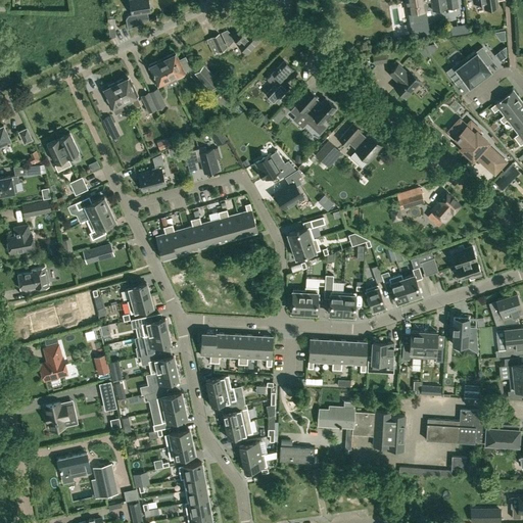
[(129,0),(132,15),(128,15),(128,16),(126,19),(127,29),(148,19),(147,12),(150,12),(148,0),(129,0)]
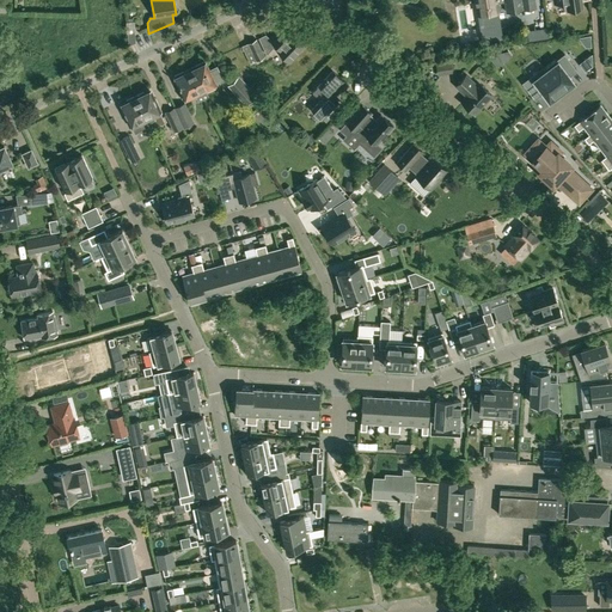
[(475,0),(478,13),(499,10),(497,2),(505,1),(506,12),(534,7),(533,0),(475,0)]
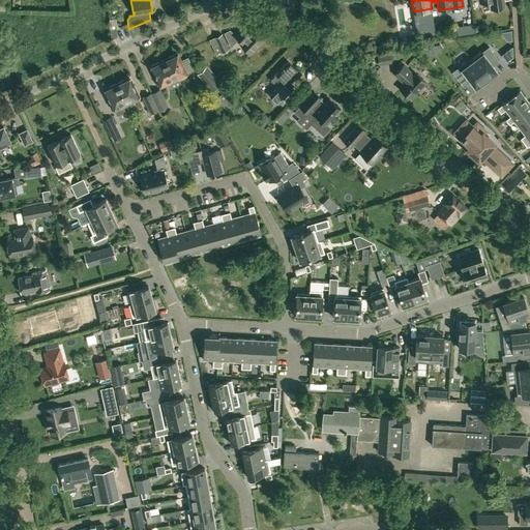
[(230,30),(224,33),(231,47),(238,38),(247,48),(252,52),(263,40),(246,23),(235,34),(230,30)]
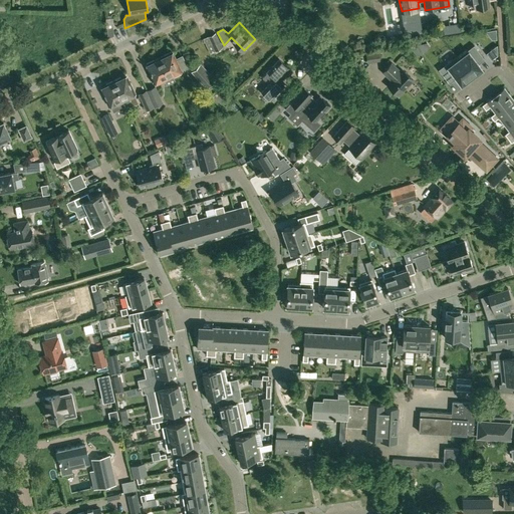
[(485,31),(492,39),(496,39),(496,29),(485,31)]
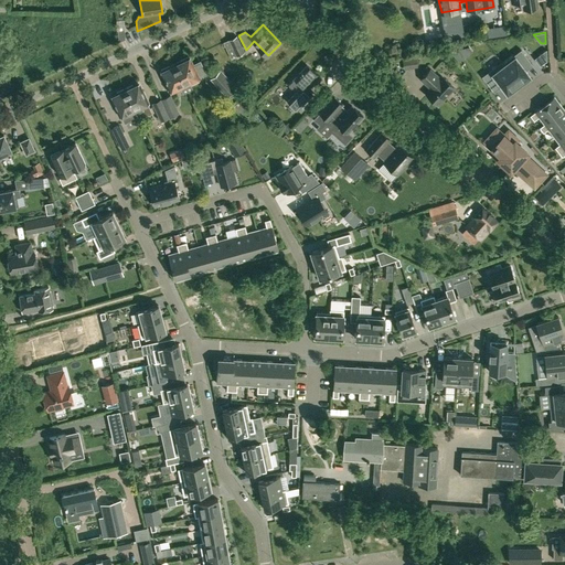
[(236,36),(223,43),(231,59),(245,52),(236,36)]
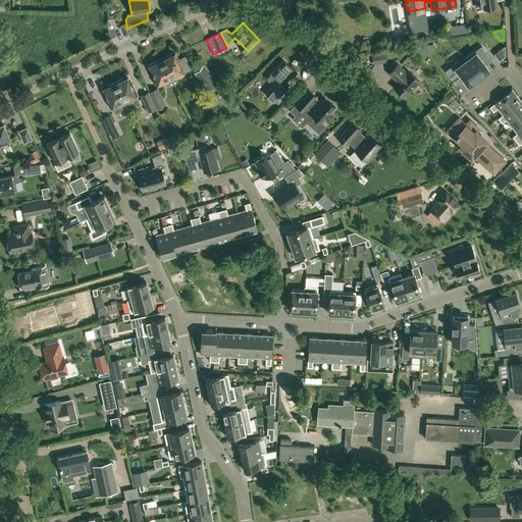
[(418,48),(424,56),(429,52),(424,44),(418,48)]
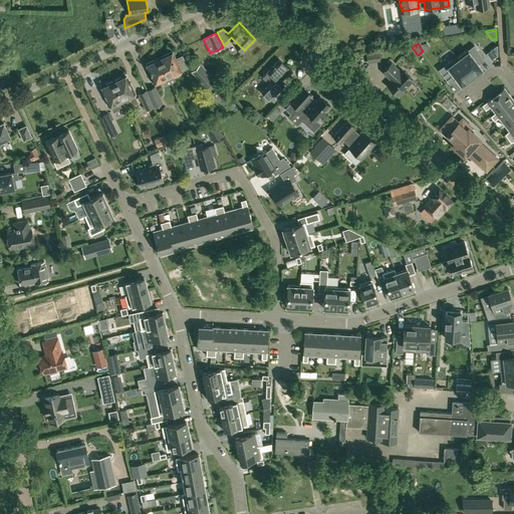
[(473,45),(456,57),(470,77),(480,69),(476,63),(482,58),(473,45)]
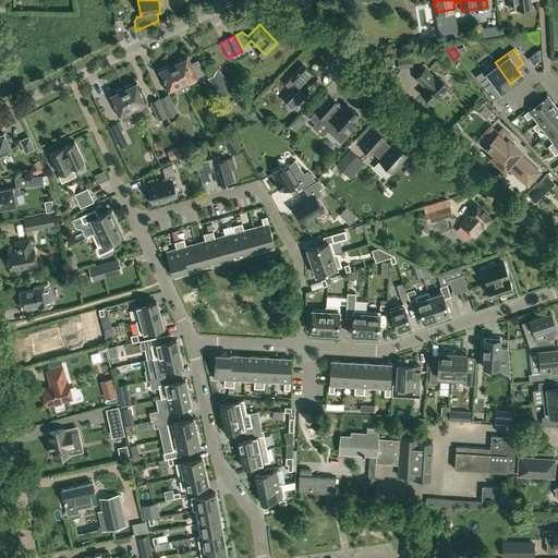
[(537,60),(537,50),(525,58),(531,65),(537,60)]
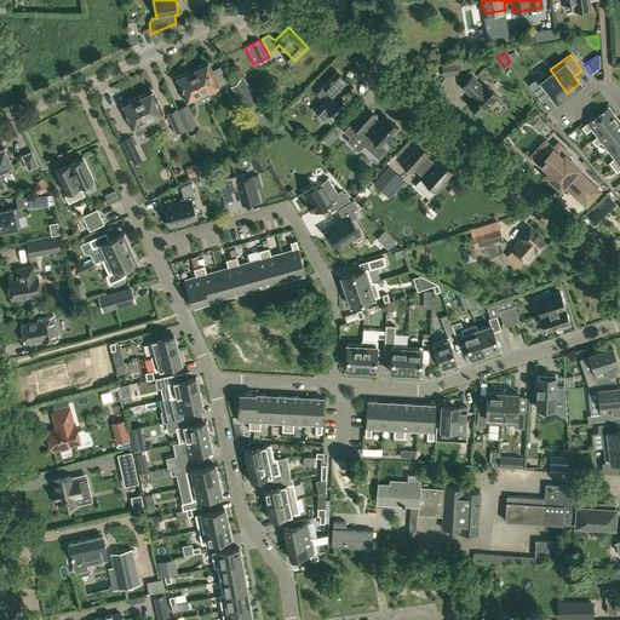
[(441,62),(443,75),(459,73),(457,61),(441,62)]
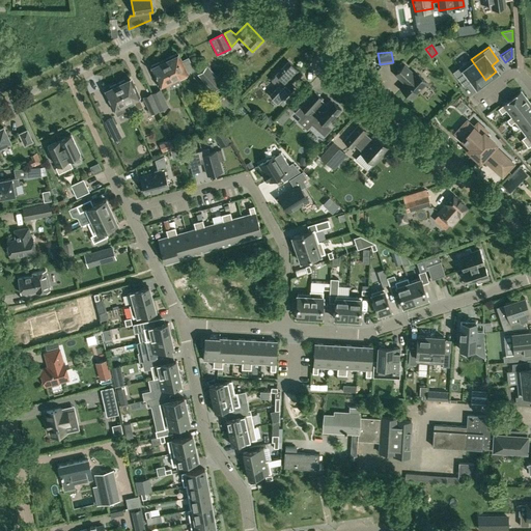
[(177,77),(186,73),(193,70),(188,59),(180,62),(176,55),(164,61),(175,84),(179,82),(177,77)]
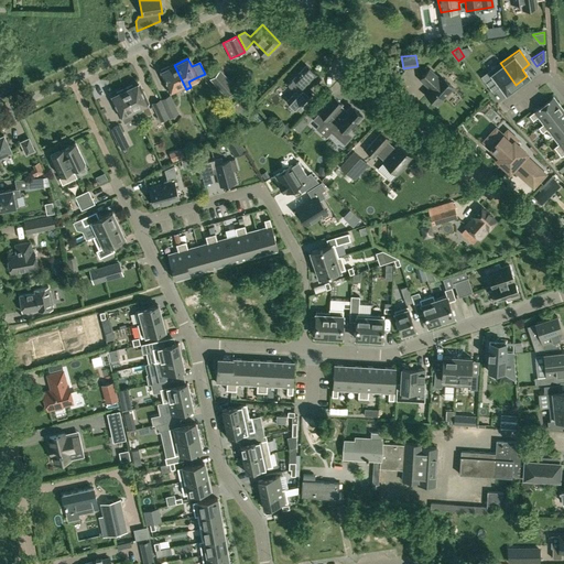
[(499,61),(479,75),(489,89),(497,84),(503,93),(506,91),(507,93),(514,88),(513,86),(516,85),(500,63),(499,61)]
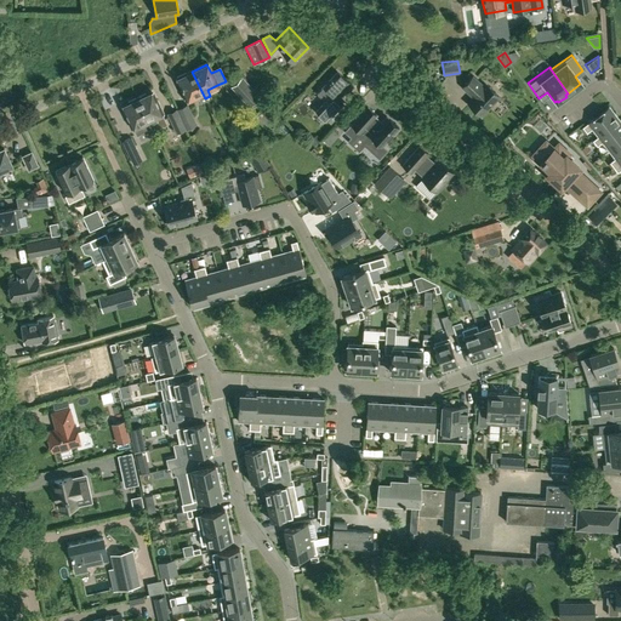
[(200,101),(205,98),(192,72),(177,78),(188,100),(198,95),(200,101)]
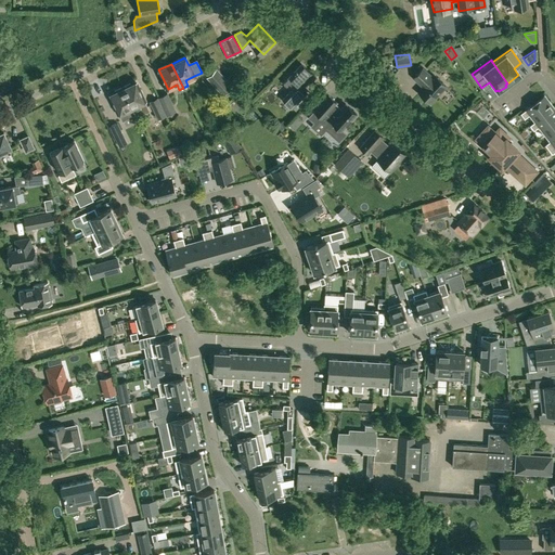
[(300,85),(311,74),(301,64),(283,82),(291,90),(282,99),(292,108),(293,107),(296,111),(300,105),(297,103),(308,92),(300,85)]
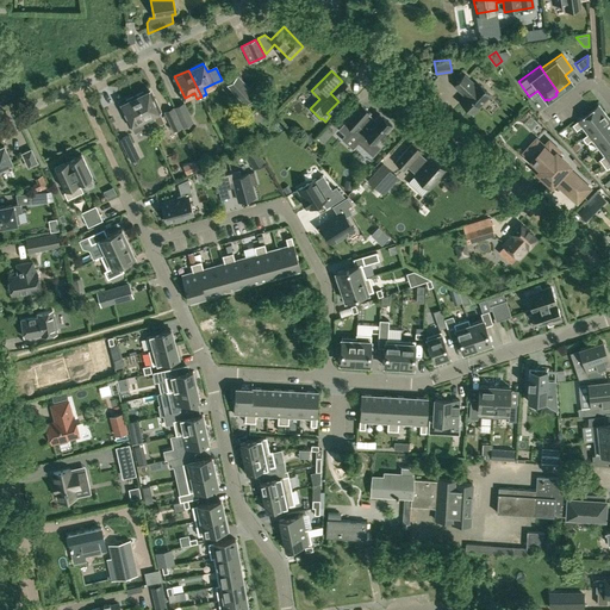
[(460,101),(473,113),(490,94),(477,82),(474,85),(464,75),(454,86),(462,93),(464,92),(466,94),(460,101)]
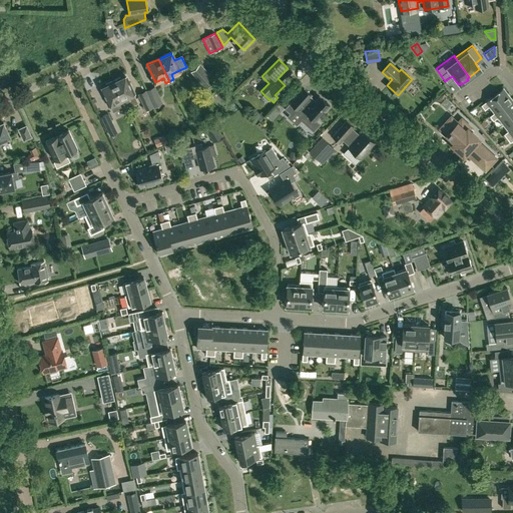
[(213,80),(200,66),(192,73),(205,87),(213,80)]
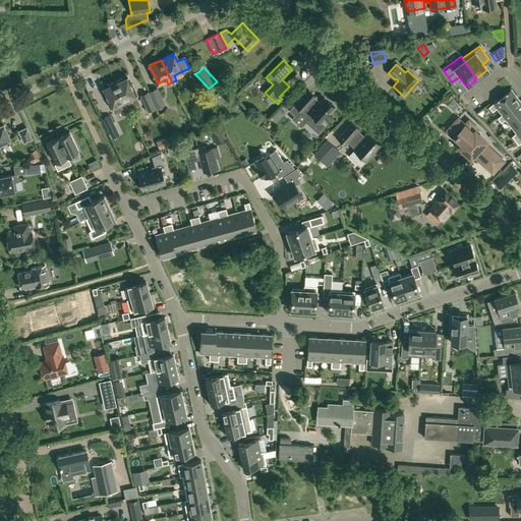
[(6,68),(0,70),(0,85),(11,81),(6,68)]
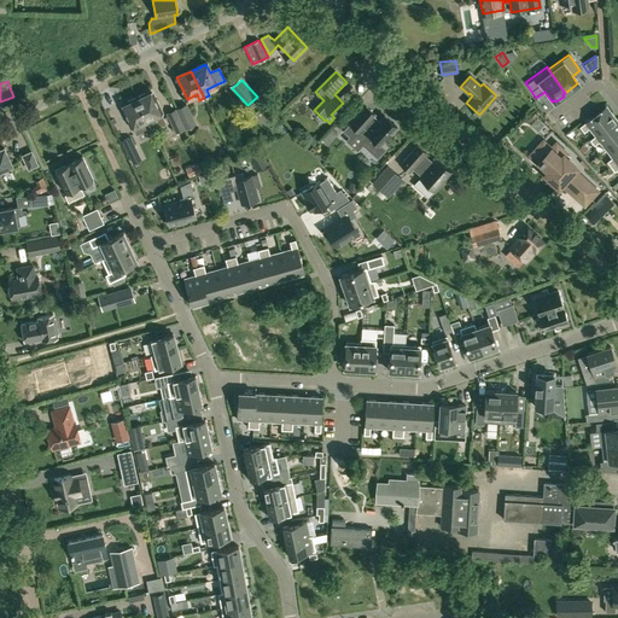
[(145,93),(136,98),(147,121),(153,117),(157,123),(159,122),(161,124),(165,123),(164,120),(162,114),(152,93),(146,95),(145,93)]
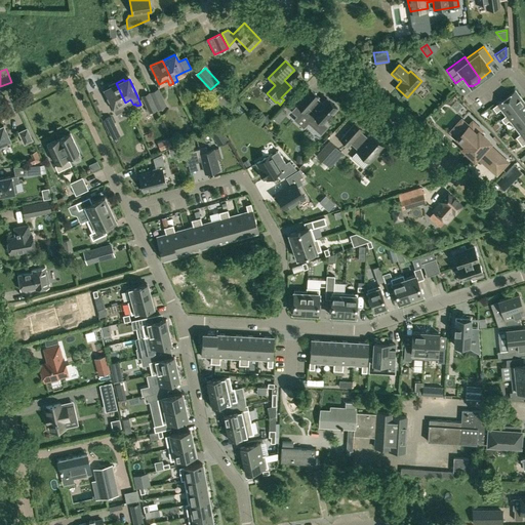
[(122,110),(120,105),(125,103),(116,83),(109,86),(110,88),(105,90),(113,108),(115,113),(122,110)]
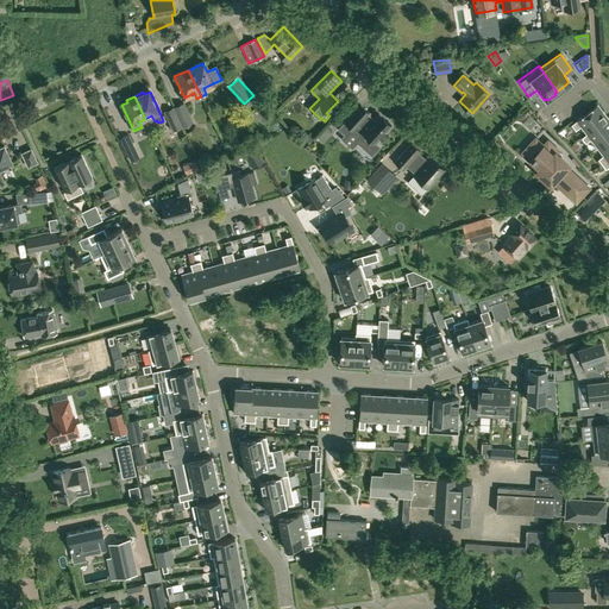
[(192,124),(190,121),(182,104),(175,107),(183,125),(184,126),(192,124)]
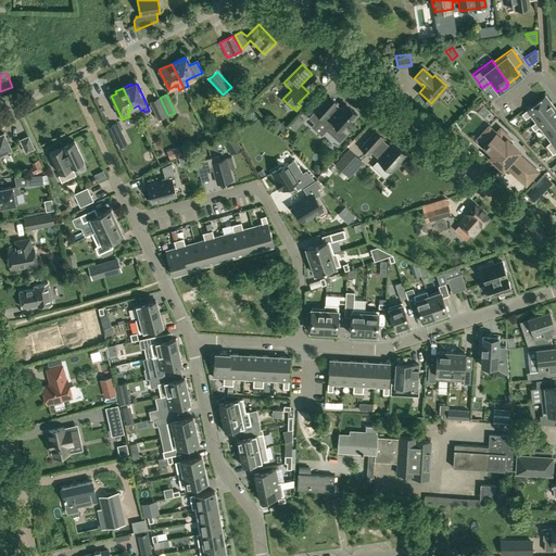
[(315,112),(310,117),(315,123),(320,116),(323,118),(326,114),(332,119),(331,121),(333,123),(327,129),(340,141),(345,135),(342,131),(357,114),(346,104),(341,110),(340,111),(333,105),(336,104),(337,102),(329,96),(327,98),(317,110),(315,112)]
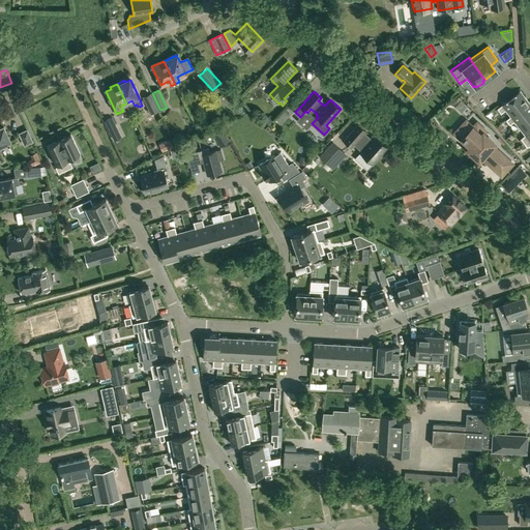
[(510,116),(527,104),(525,99),(526,98),(520,91),(497,108),(501,113),(505,110),(510,116)]
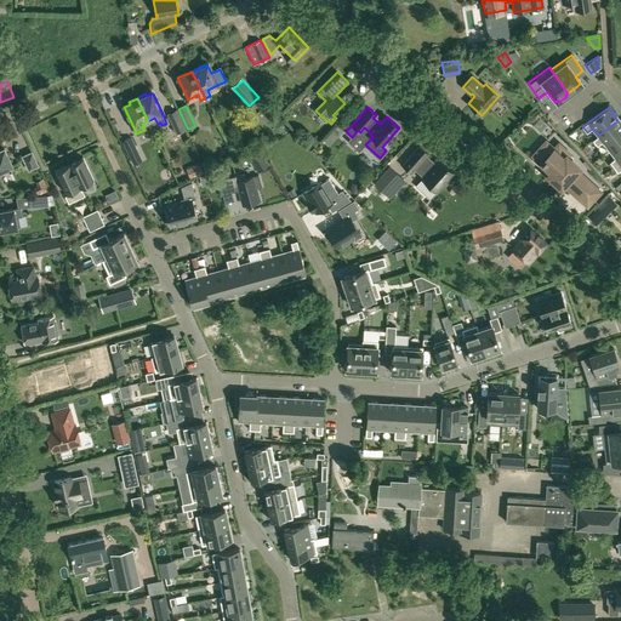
[(176,135),(186,130),(177,109),(166,114),(176,135)]
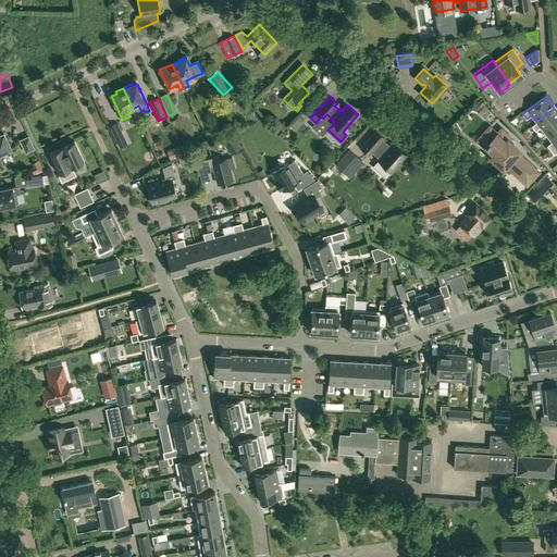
[(541,126),(546,134),(556,125),(556,109),(556,108),(554,109),(536,122),(532,125),(535,131),(541,126)]
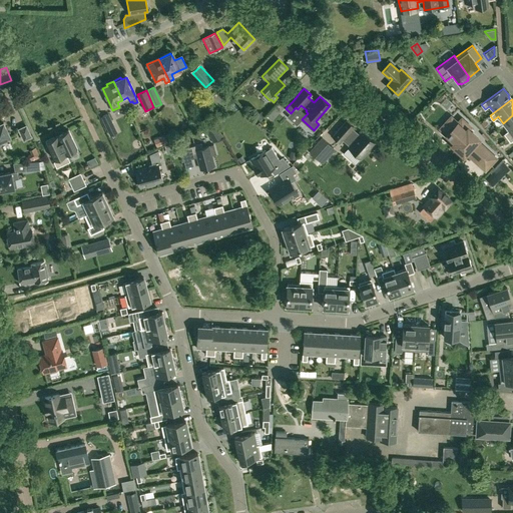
[(145,112),(149,123),(157,120),(154,109),(145,112)]
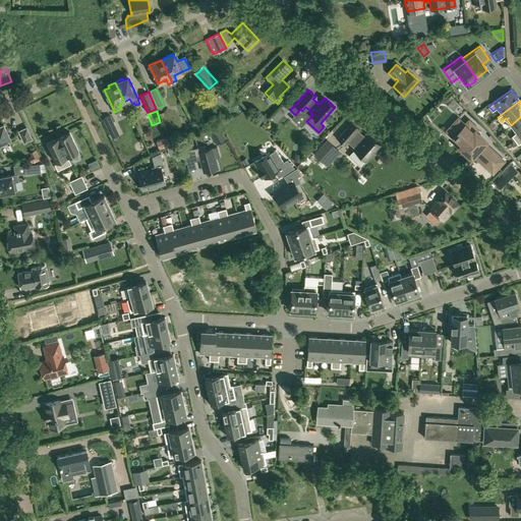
[(259,118),(264,122),(270,116),(266,113),(265,114),(265,113),(259,118)]
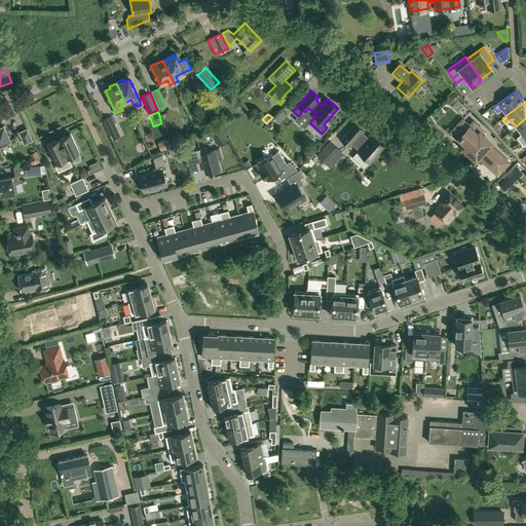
[(273,119),(278,122),(283,118),(278,114),(273,119)]
